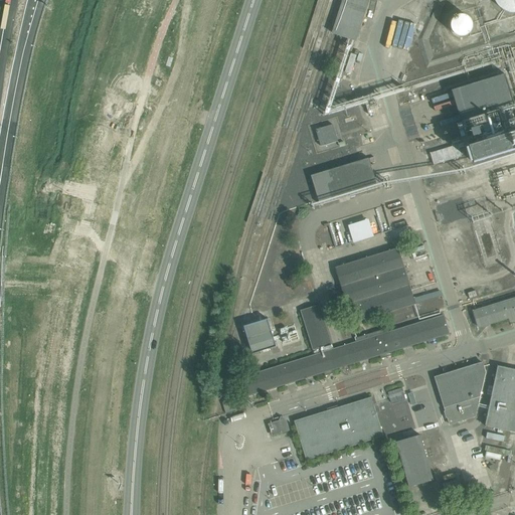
[(343,0),(332,34),(356,42),(369,0),(343,0)]
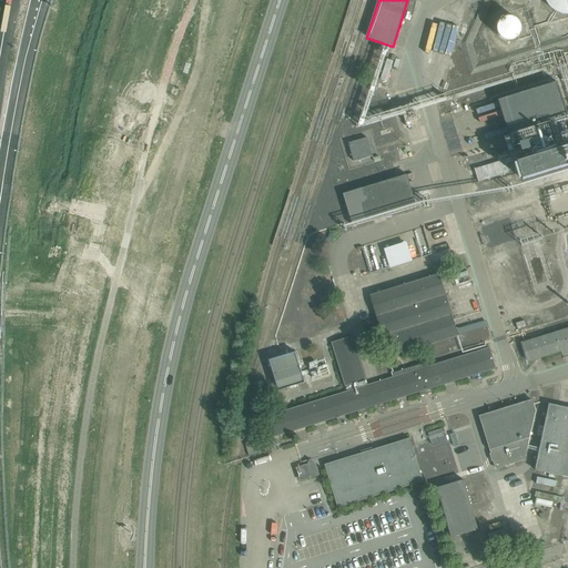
[(567,0),(547,0),(549,2),(551,6),(555,8),(558,10),(561,12),(567,12),(567,0)]
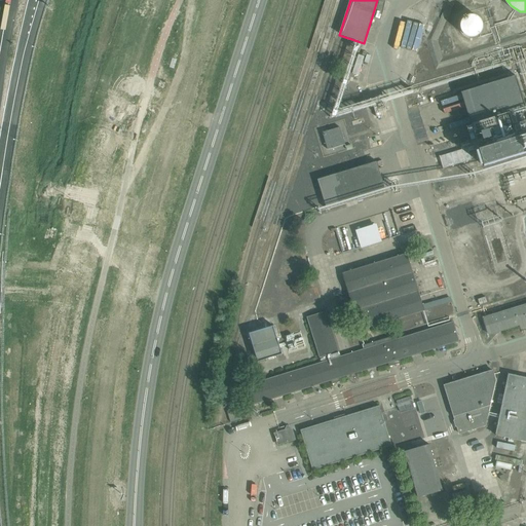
[(483,25),(483,24),(483,22),(483,20),(481,16),(478,13),(476,12),(473,12),(471,12),(467,13),(464,15),(462,17),(461,20),(460,24),(461,26),(461,29),(463,32),(465,33),(467,34),(472,35),(475,35),(477,34),(478,33),(480,32),(483,28),(483,25)]
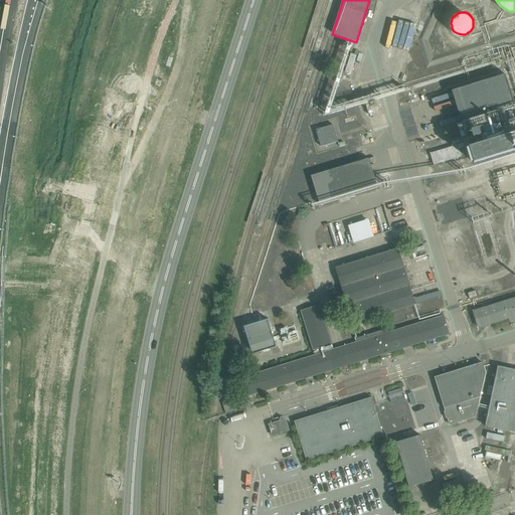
[(452,91),(466,136),(468,142),(474,162),(514,149),(514,106),(505,74),(452,91)]
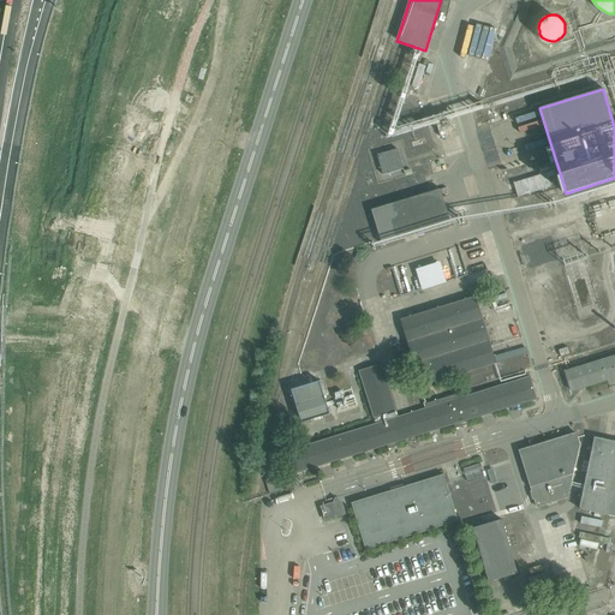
[(383,177),(405,169),(398,148),(377,155),(383,177)]
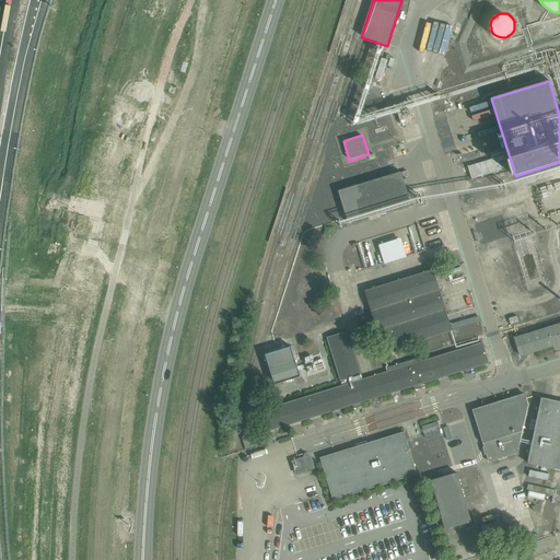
[(498,156),(509,154),(506,148),(490,153),(492,160),(468,167),(471,181),(502,171),(498,156)]
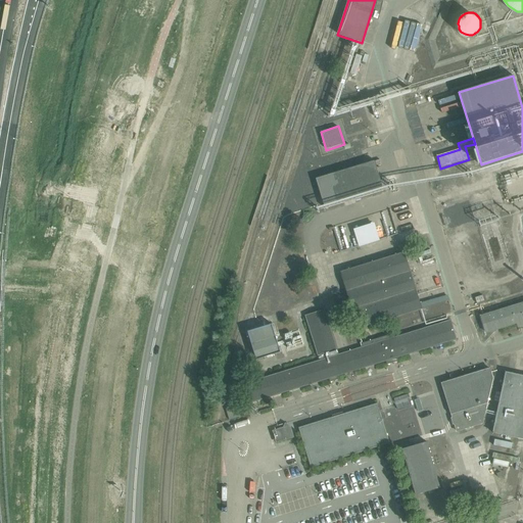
[(383,191),(374,161),(317,179),(325,208),(383,191)]
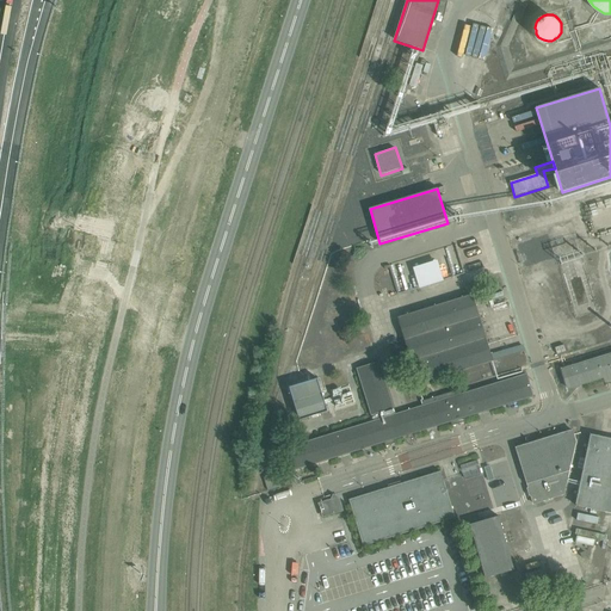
[(543,240),(520,247),(526,265),(549,258),(543,240)]
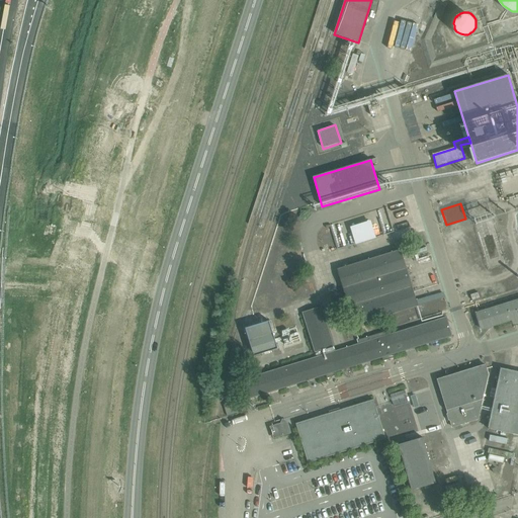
[(370,221),(350,228),(355,245),(376,238),(370,221)]
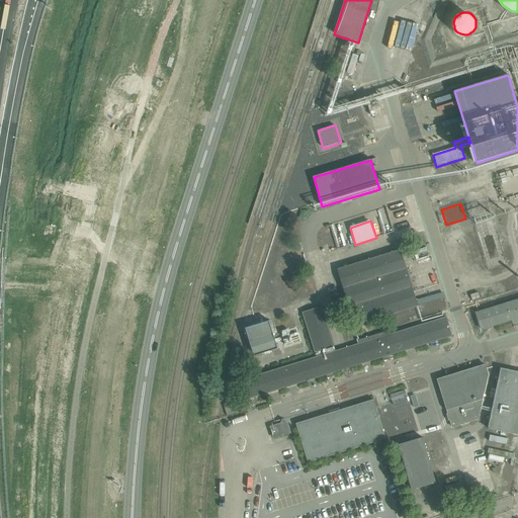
[(401,250),(339,268),(338,269),(355,326),(418,307),(401,250)]
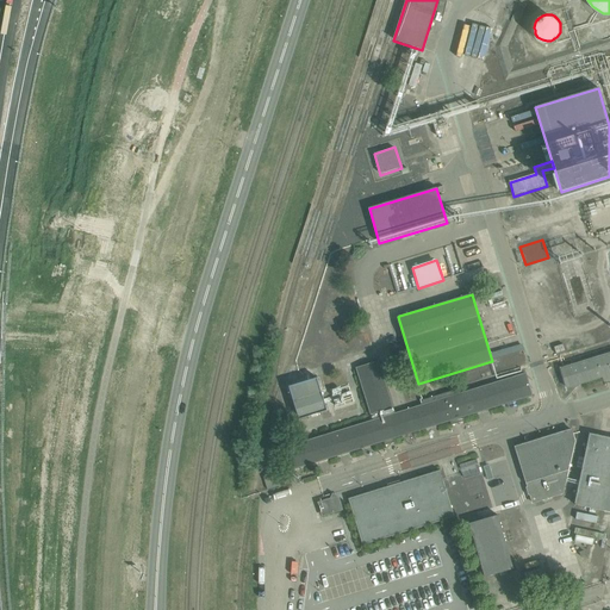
[(503,332),(491,335),(493,341),(515,335),(511,323),(500,327),(503,332)]
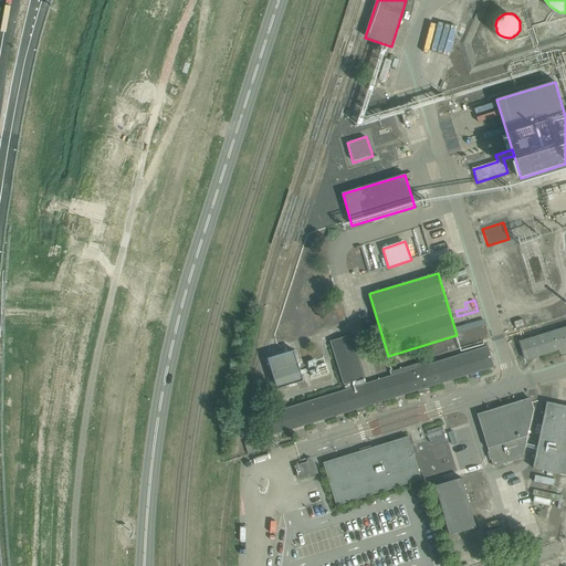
[(535,315),(514,323),(516,328),(537,323),(535,315)]
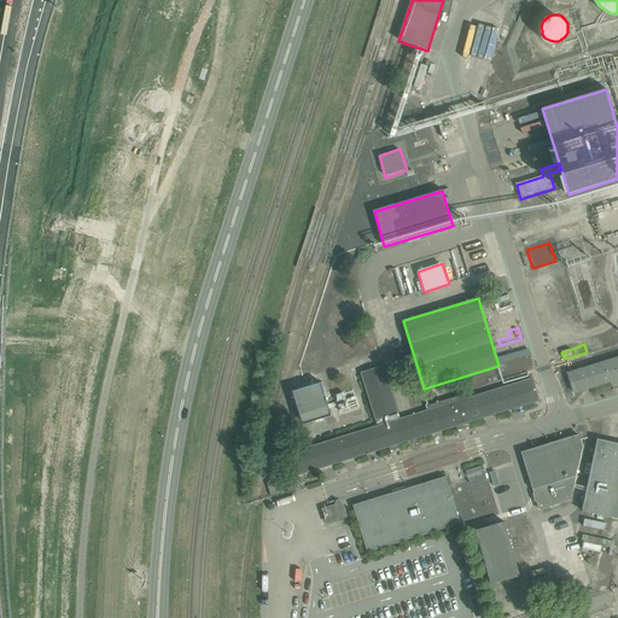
[(617,356),(566,374),(573,395),(610,383),(612,388),(617,385),(617,356)]
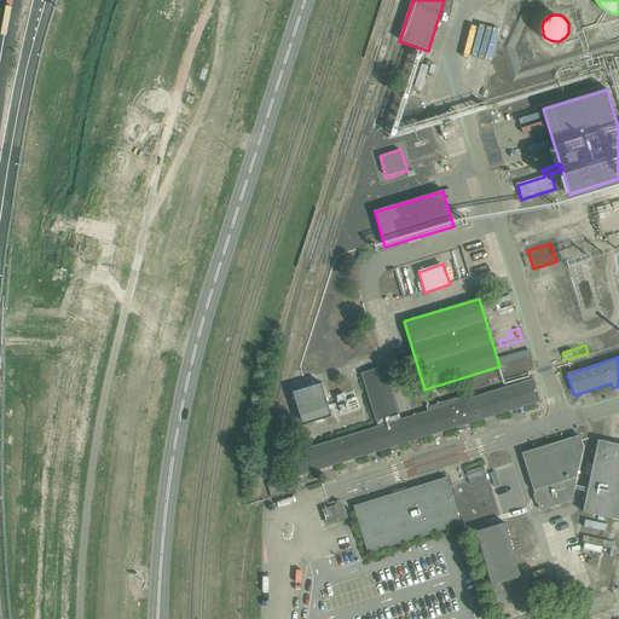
[(289,453),(296,478),(541,403),(533,379),(468,399),(466,395),(439,404),(440,408),(391,423),(388,417),(399,415),(385,366),(362,374),(379,427),(289,453)]
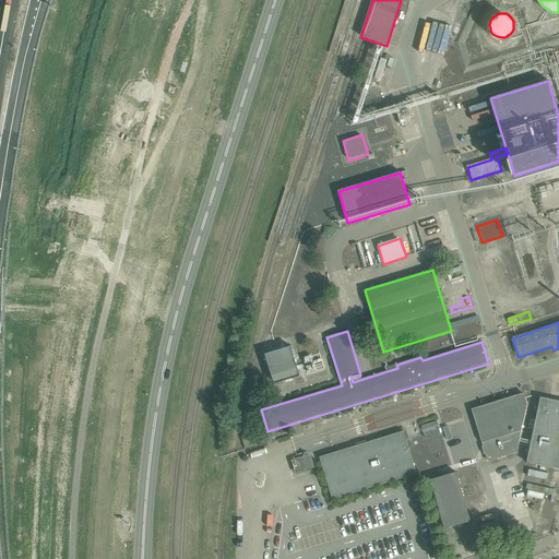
[(299,377),(290,347),(264,355),(274,384),(299,377)]
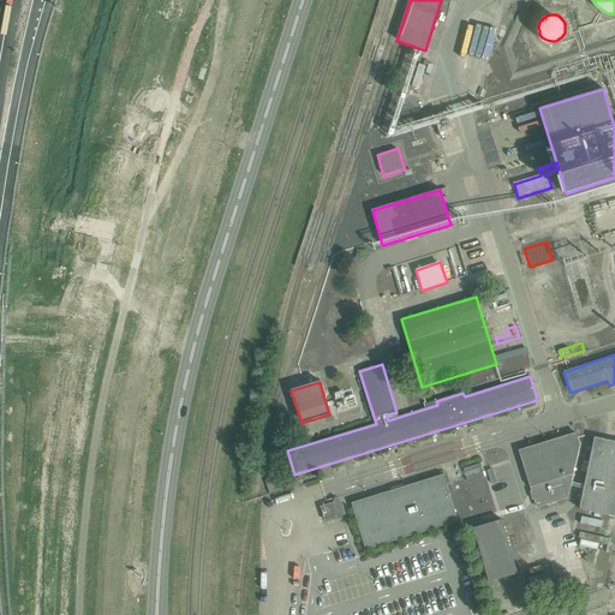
[(425,407),(421,393),(406,398),(408,406),(400,408),(402,415),(425,407)]
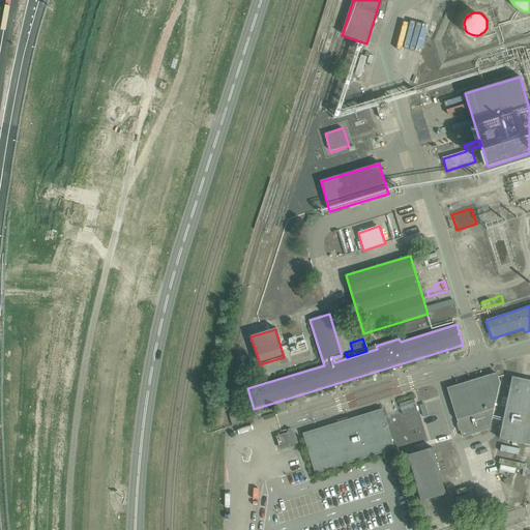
[(497,374),(447,388),(463,438),(489,430),(500,383),(497,374)]
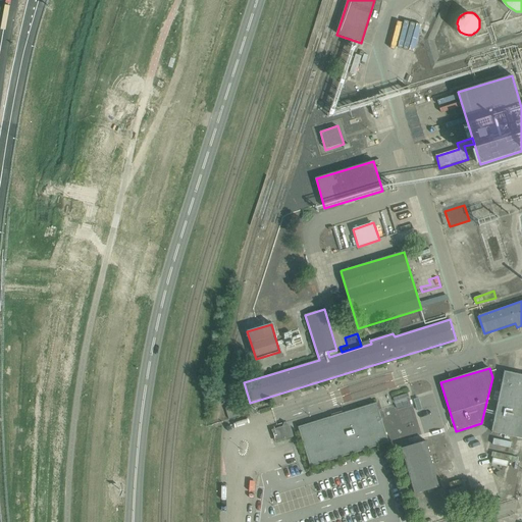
[(521,438),(521,374),(504,371),(491,432),(521,438)]
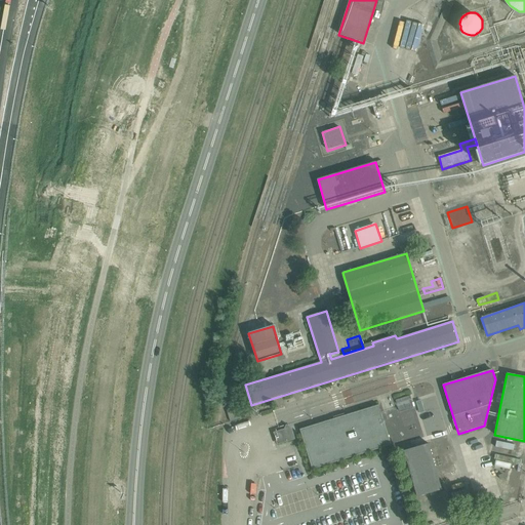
[(397,399),(400,410),(414,406),(411,395),(397,399)]
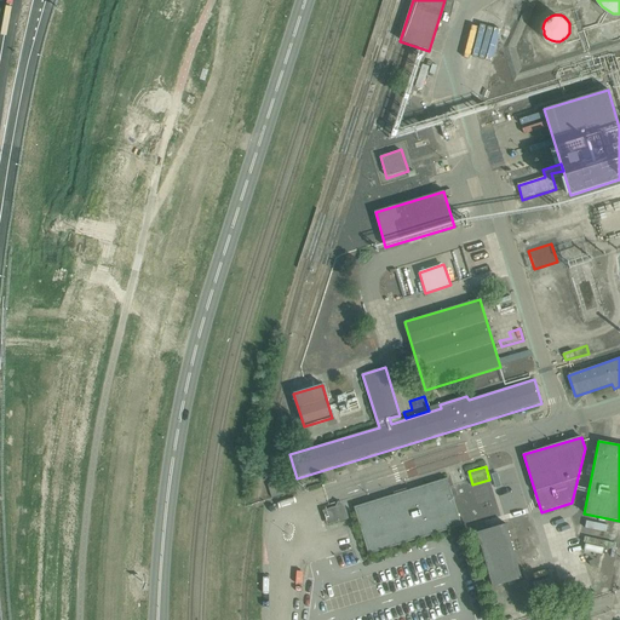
[(517,506),(527,504),(520,471),(509,474),(517,506)]
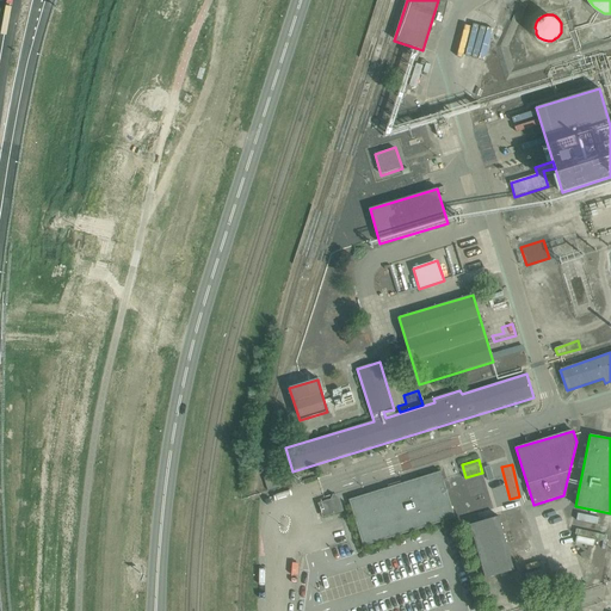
[(290,483),(287,471),(265,477),(267,491),(290,483)]
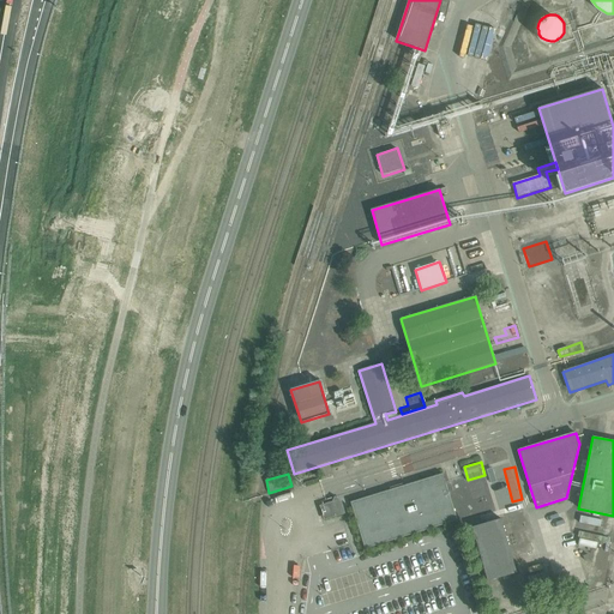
[(365,549),(457,521),(443,474),(350,503),(353,507),(365,549)]
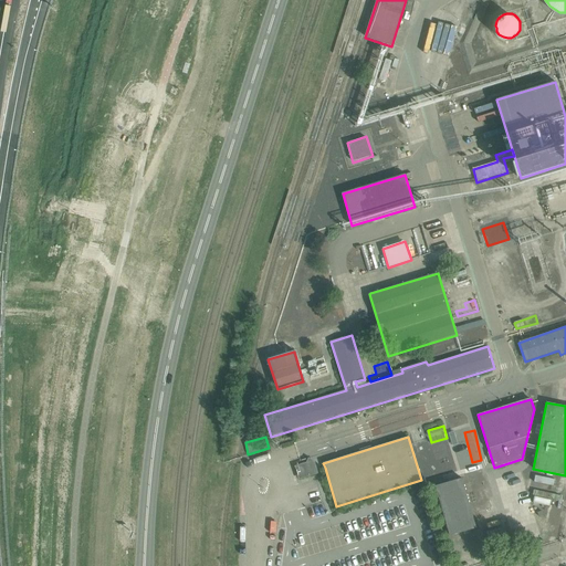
[(300,479),(317,473),(314,462),(296,468),(300,479)]
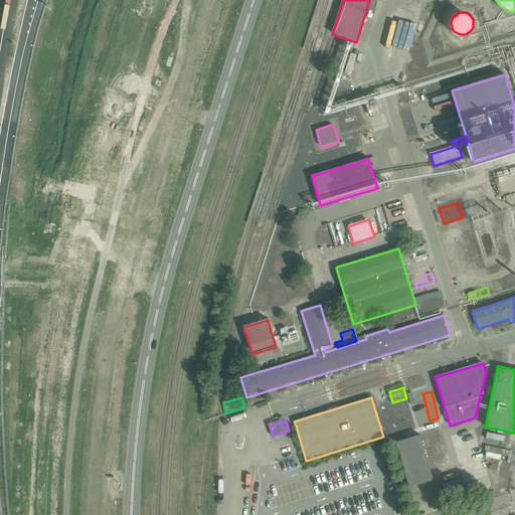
[(489,432),(487,444),(504,448),(506,436),(489,432)]
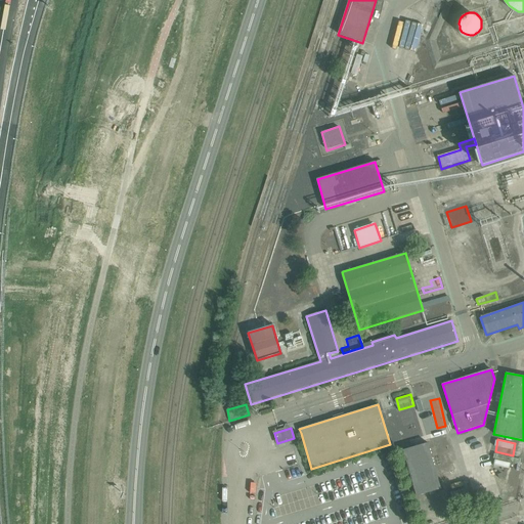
[(428,444),(403,450),(417,496),(440,489),(428,444)]
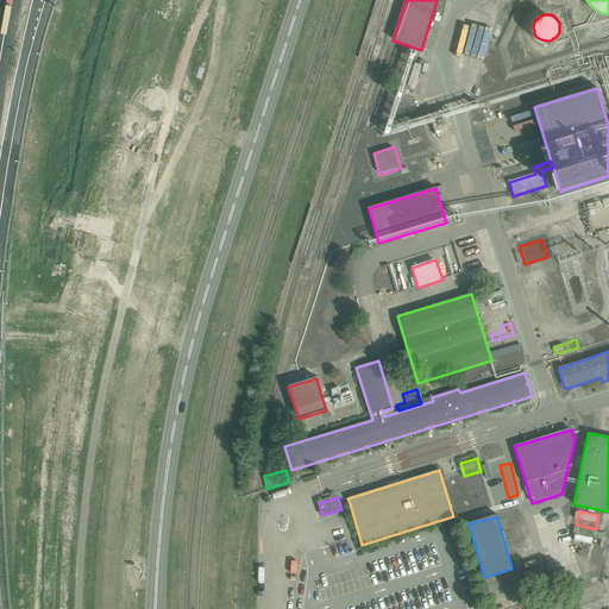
[(575,534),(573,541),(591,546),(594,539),(575,534)]
